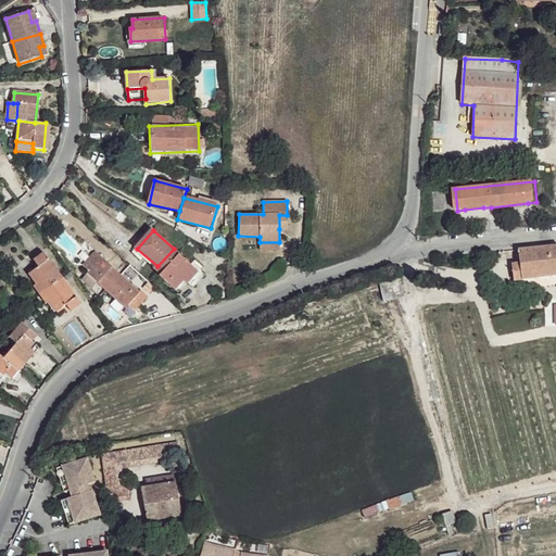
[(555,247),(518,250),(519,264),(513,265),(514,281),(555,275),(555,247)]
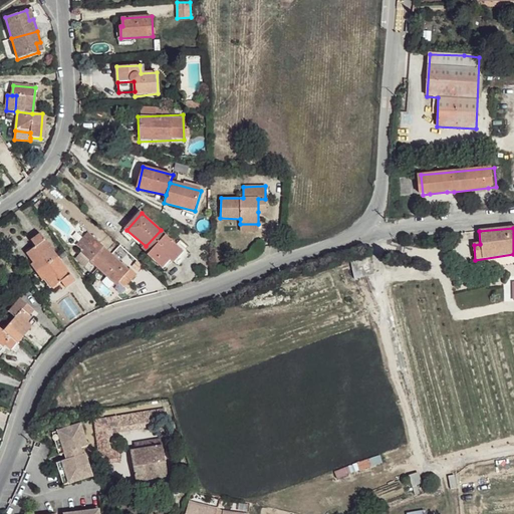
[(184,251),(161,230),(146,246),(152,252),(148,256),(163,268),(172,257),(177,260),(184,251)]
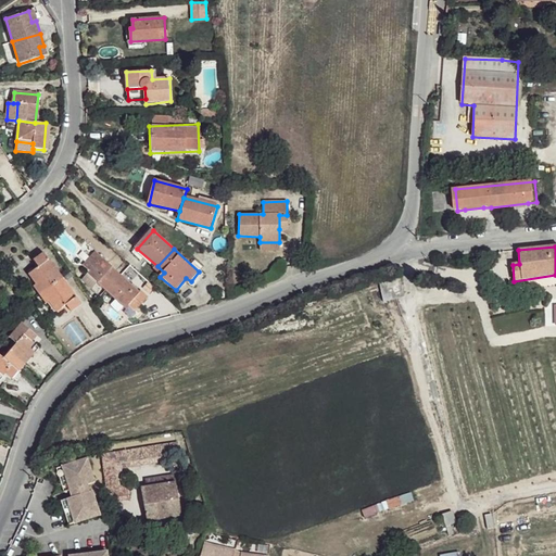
[(63,279),(43,253),(34,261),(36,264),(38,267),(34,272),(40,281),(37,285),(35,287),(41,295),(63,279)]
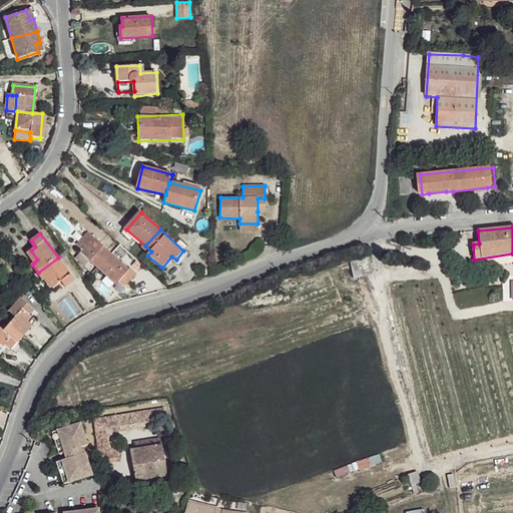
[(104,246),(88,233),(76,245),(83,251),(81,253),(91,261),(90,262),(99,270),(112,255),(103,247),(104,246)]
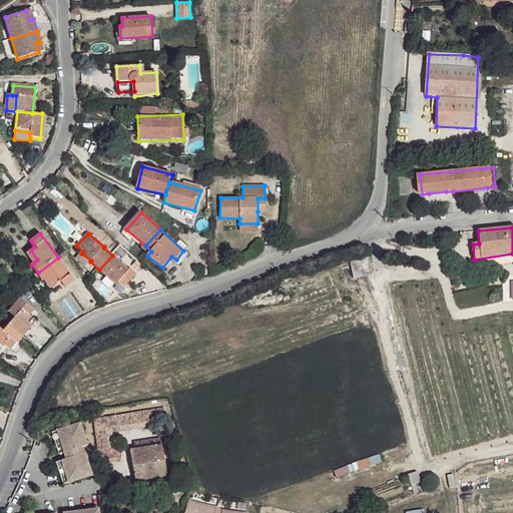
[(35,246),(33,243),(25,250),(34,263),(37,260),(31,250),(35,246)]
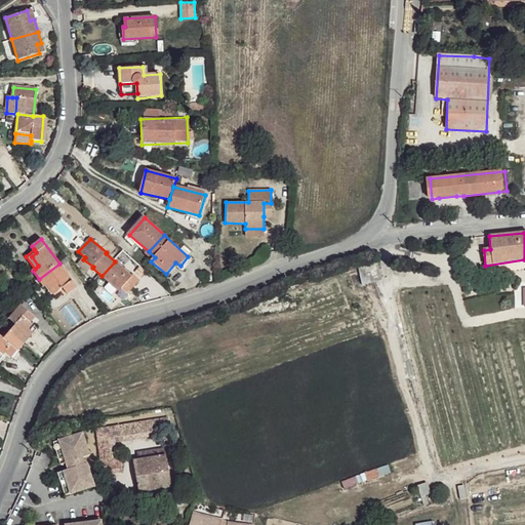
[(193,260),(188,256),(180,266),(186,270),(193,260)]
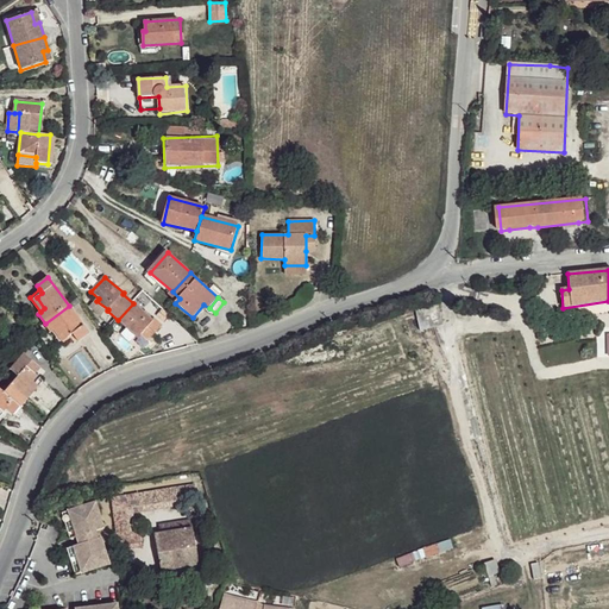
[(150,341),(163,326),(156,320),(155,321),(133,303),(118,320),(139,338),(142,334),(150,341)]
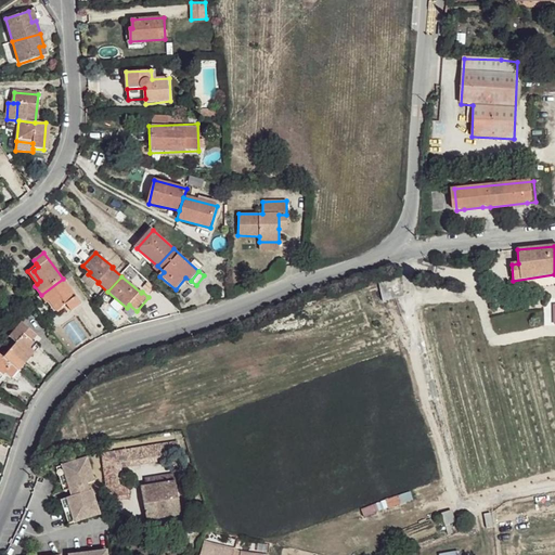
[(72,311),(81,305),(63,279),(41,295),(47,302),(50,301),(54,298),(62,309),(67,306),(69,308),(72,311)]
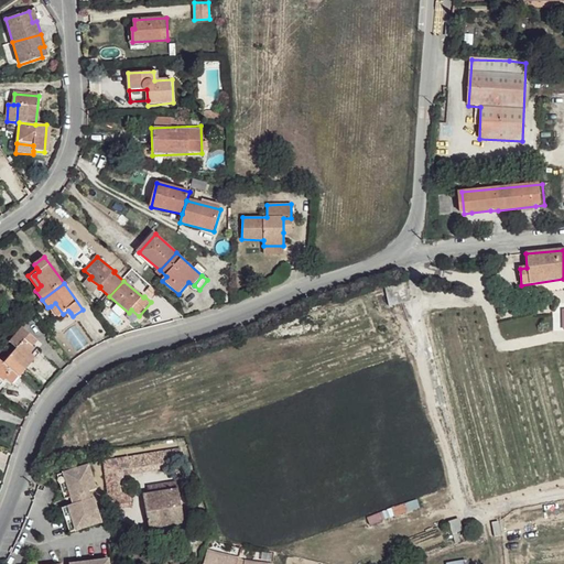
[(60,320),(71,313),(68,311),(63,314),(55,303),(51,306),(60,320)]
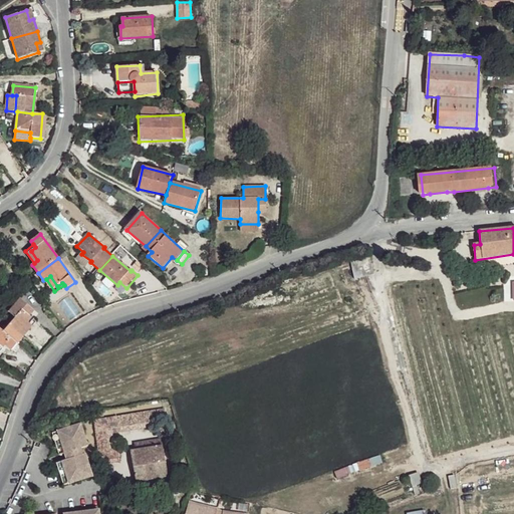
[(29,316),(34,310),(20,299),(9,312),(16,318),(10,325),(23,337),(36,321),(29,316)]
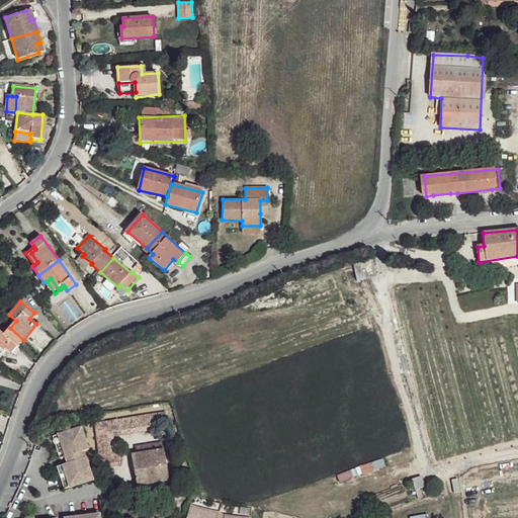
[(12,353),(23,340),(10,328),(4,334),(0,330),(0,346),(4,351),(6,349),(12,353)]
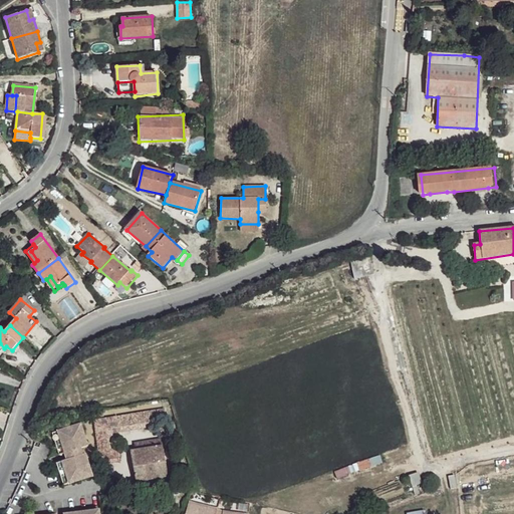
[(159,412),(94,421),(99,454),(113,452),(110,433),(161,425),(159,412)]
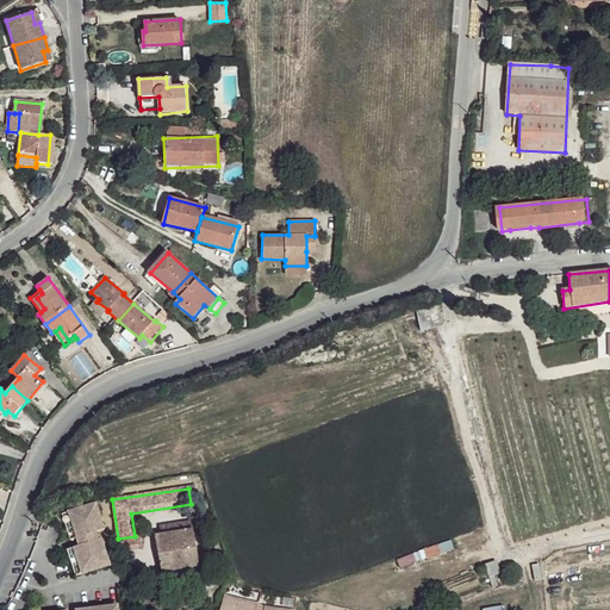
[(97,504),(62,515),(70,541),(78,539),(80,546),(67,551),(75,576),(110,565),(101,540),(98,541),(97,533),(105,530),(97,504)]
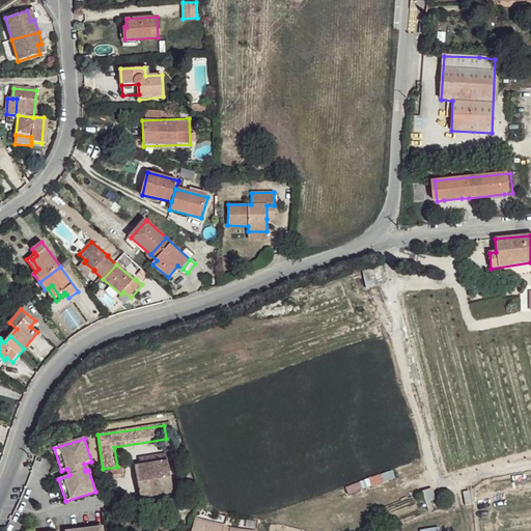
[(167,454),(138,458),(139,466),(168,462),(167,454)]
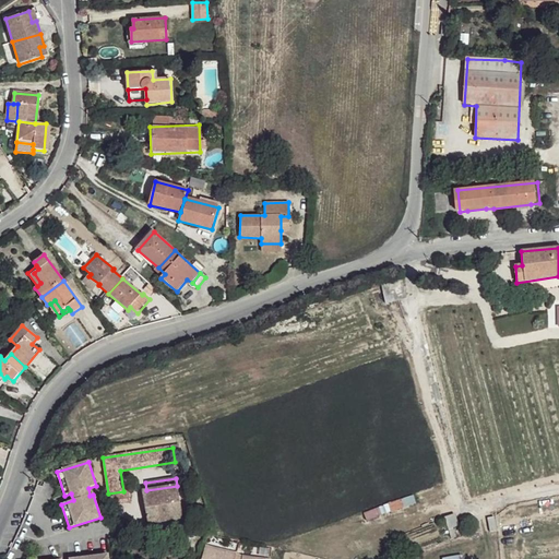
[(146,490),(142,490),(147,523),(183,519),(177,486),(146,490)]
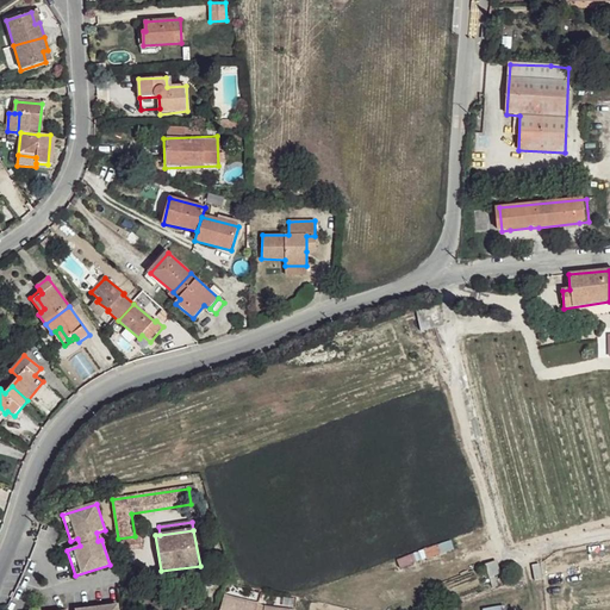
[(135,536),(118,539),(120,552),(143,548),(141,535),(135,536)]
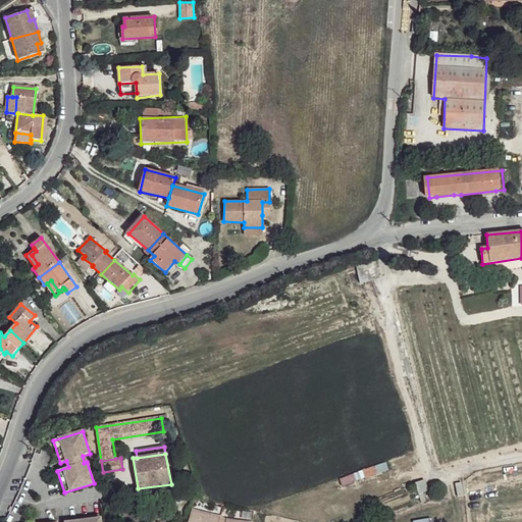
[(218,521),(220,516),(191,509),(188,517),(187,521),(218,521)]
